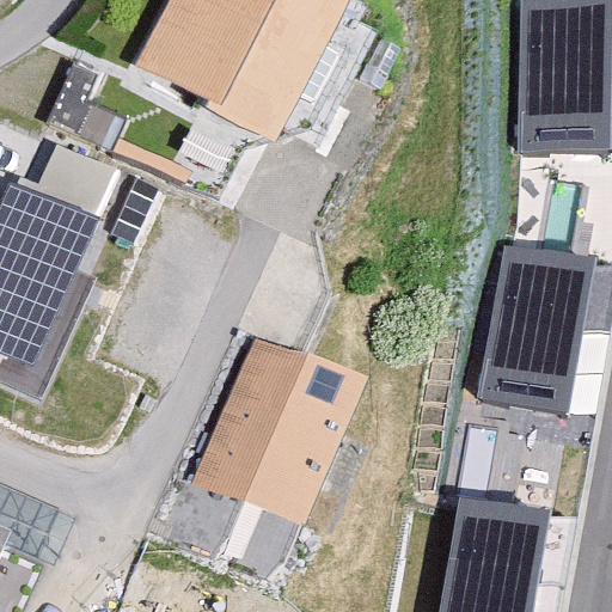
[(346,0),(170,0),(140,65),(210,99),(207,106),(279,141),(346,0)]
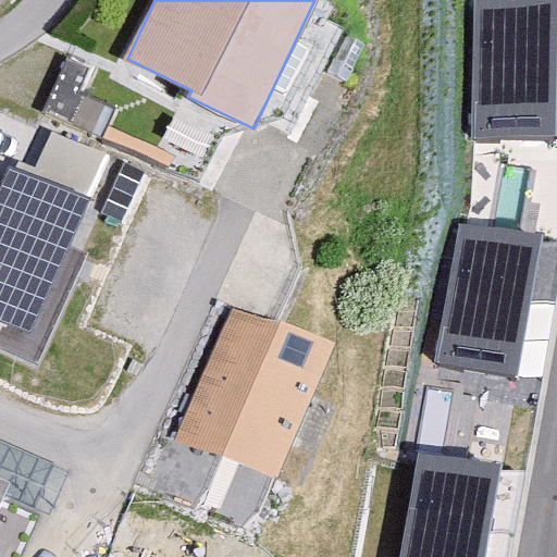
[(556,15),(473,16),(474,158),(556,157),(556,15)]
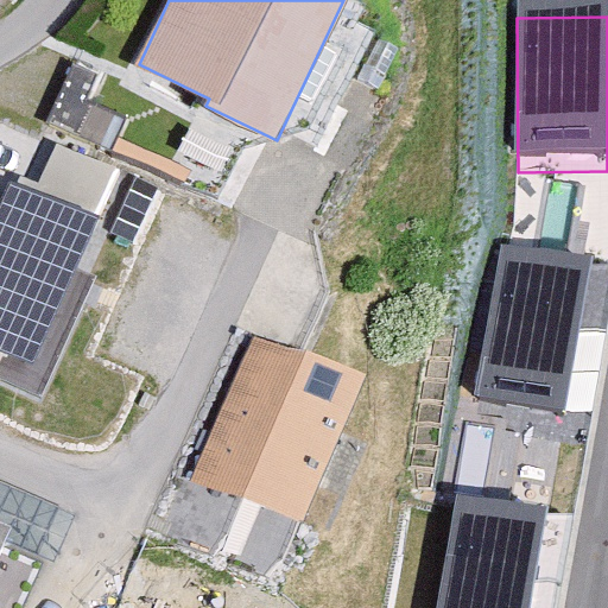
[(100,75),(75,63),(48,122),(100,147),(116,111),(89,99),(100,75)]
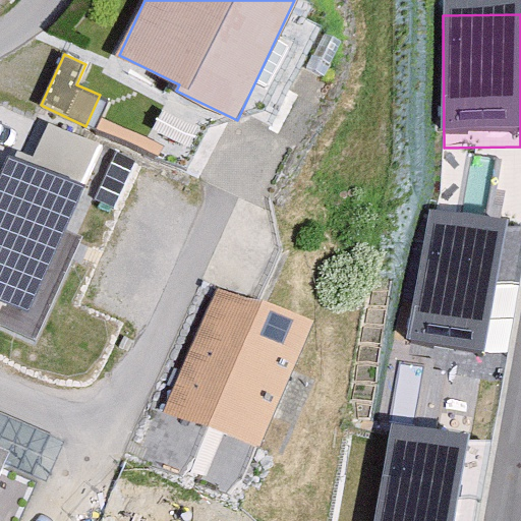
[(17,151),(14,157),(80,185),(99,145),(48,123),(33,158),(17,151)]
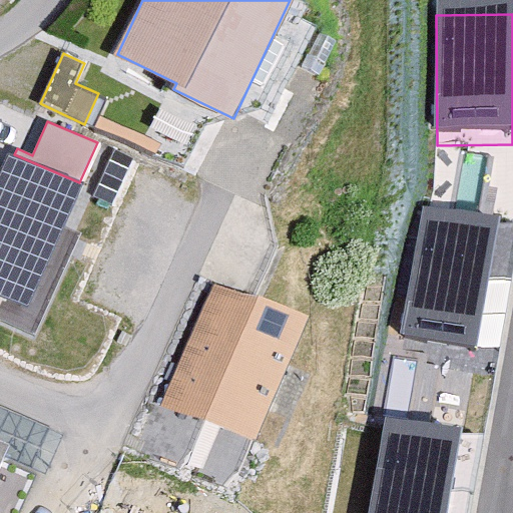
[(10,151),(0,172),(0,317),(34,333),(78,234),(62,227),(82,184),(79,182),(14,154),(10,151)]
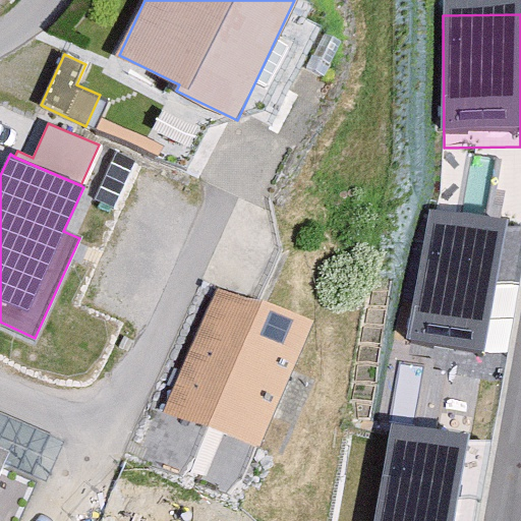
[(513,242),(431,228),(408,362),(489,377),(513,242)]
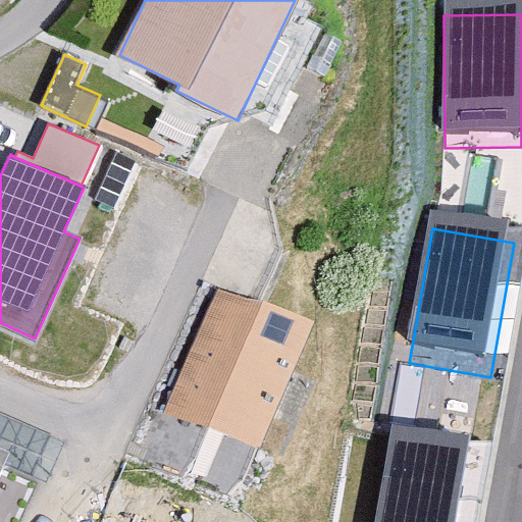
[(305,347),(215,311),(164,435),(255,471),(305,347)]
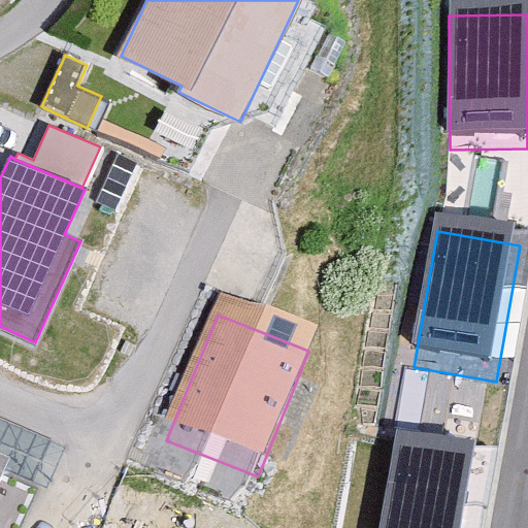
[(471,527),(484,467),(400,451),(385,527),(471,527)]
